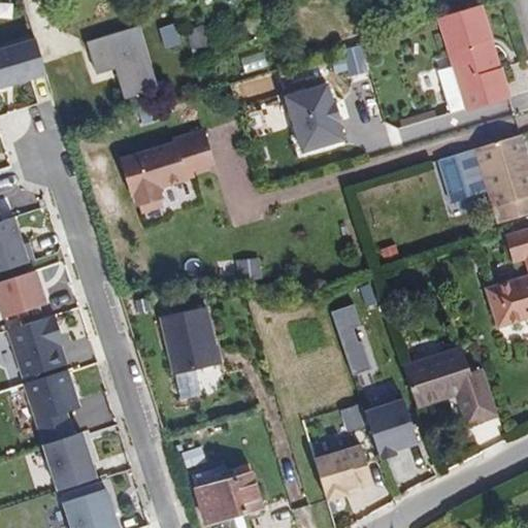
[(482,41),(472,9),(433,22),(447,66),(456,97),(460,112),(499,99),(491,69),(485,71),(475,43),(482,41)]
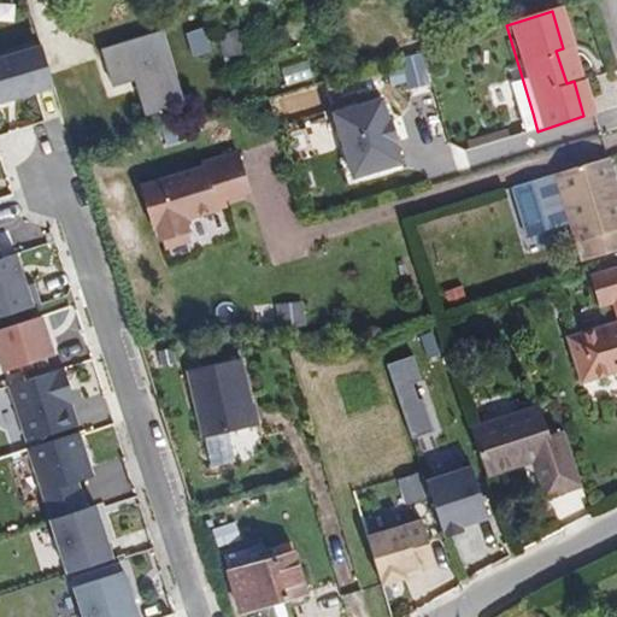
[(135,78),(146,115),(187,103),(165,29),(101,47),(112,86),(135,78)]
